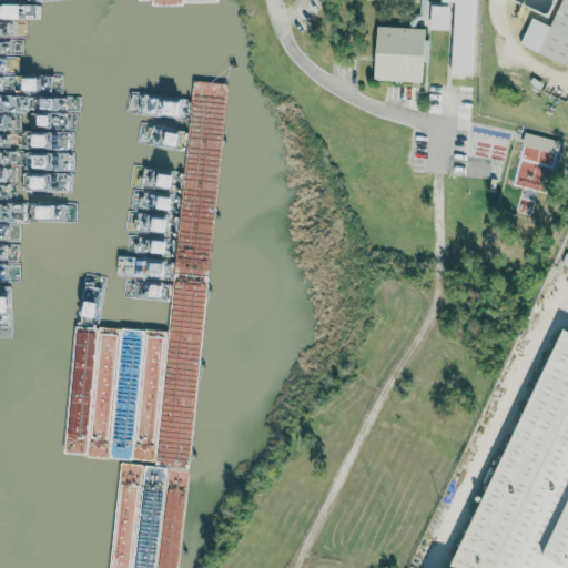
[(440,0),(442,2),(454,2),(452,74),(475,75),(477,0),(440,0)]
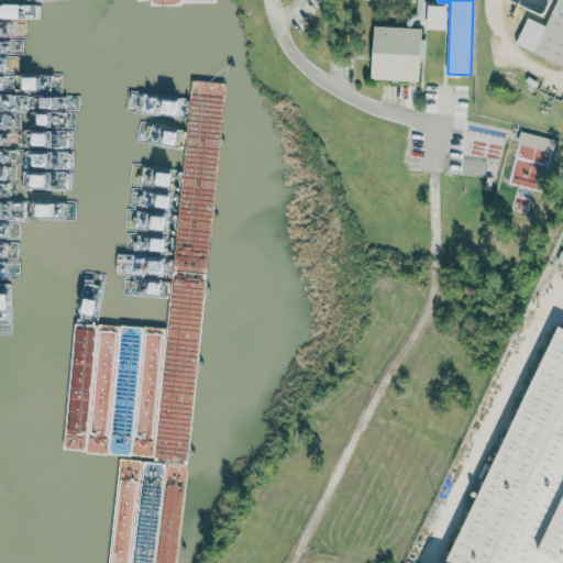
[(516,45),(562,65),(562,0),(556,0),(547,26),(527,18),(516,45)]
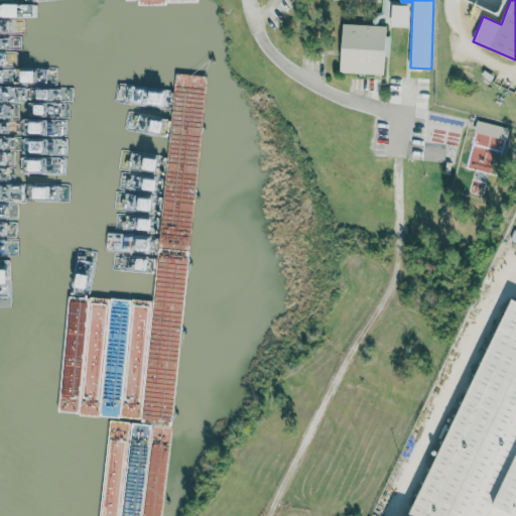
[(408,27),(409,6),(392,5),(391,27),(408,27)]
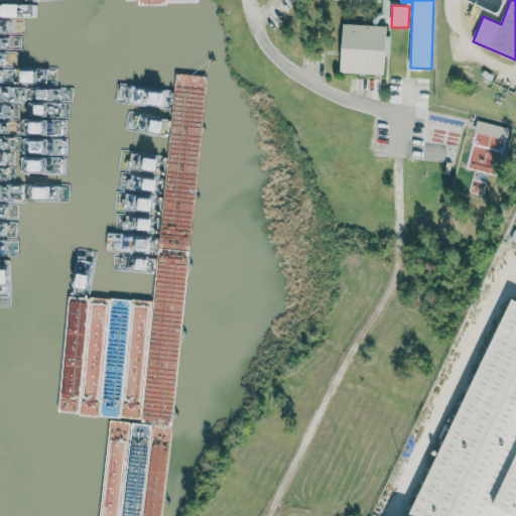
[(389,56),(390,36),(386,36),(386,26),(343,24),(341,73),(384,75),(385,56),(389,56)]
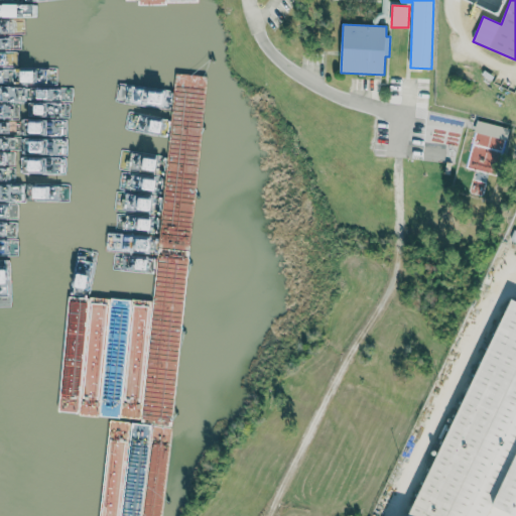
[(173,61),(155,59),(151,96),(130,93),(122,169),(144,171),(145,161),(155,162),(154,174),(160,175),(173,61)]
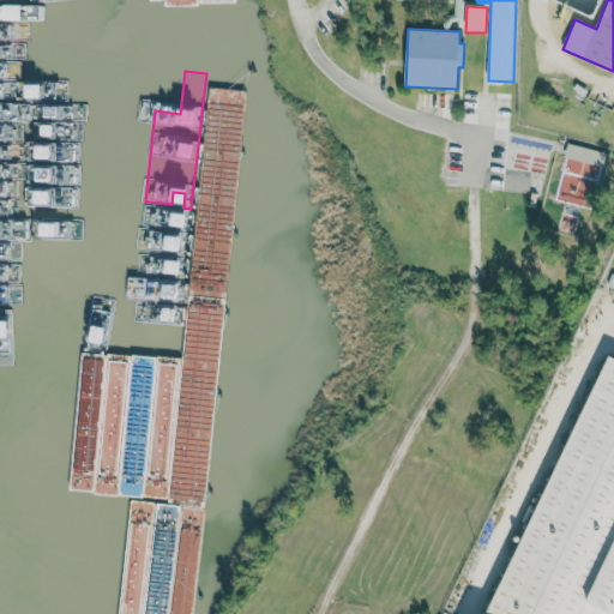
[(606,151),(566,144),(564,158),(603,166),(606,151)]
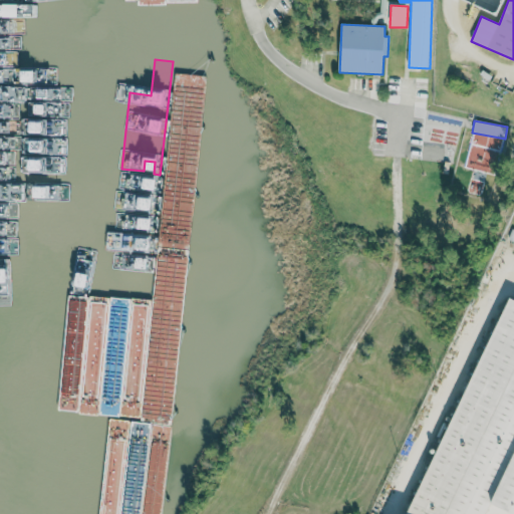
[(465,167),(494,174),(503,141),(474,133),(465,167)]
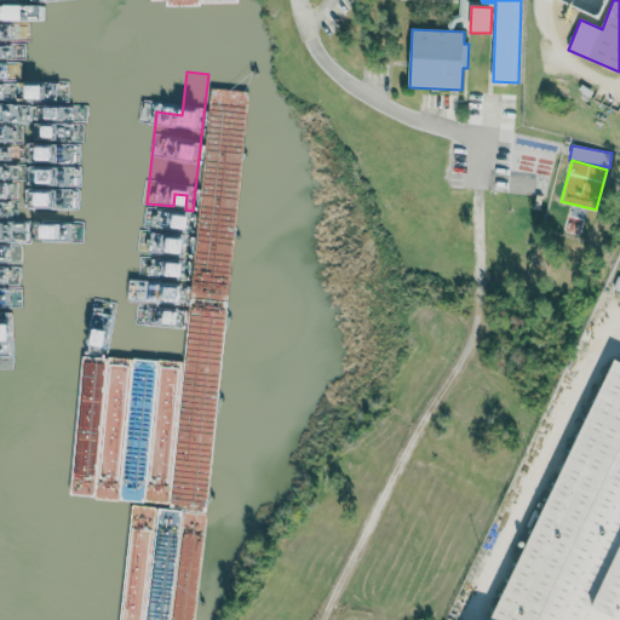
[(619,619),(619,361),(606,356),(499,619),(619,619)]
